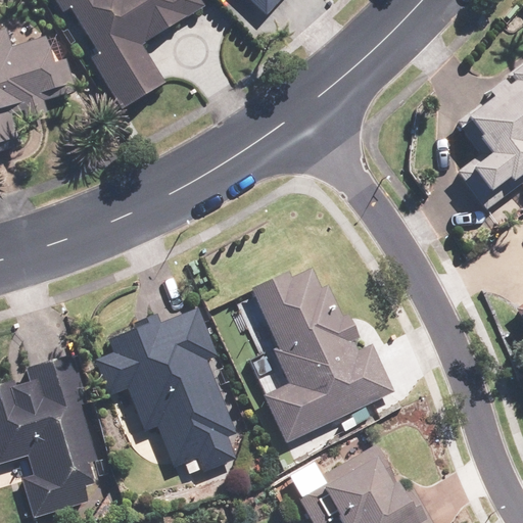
[(141,41),(205,6),(201,0),(59,0),(66,12),(74,8),(99,54),(92,58),(121,109),(165,85),(141,41)]
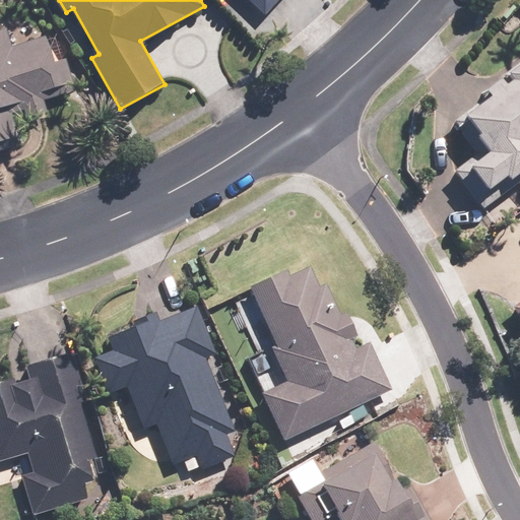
[(248,0),(264,15),(277,0),(248,0)]
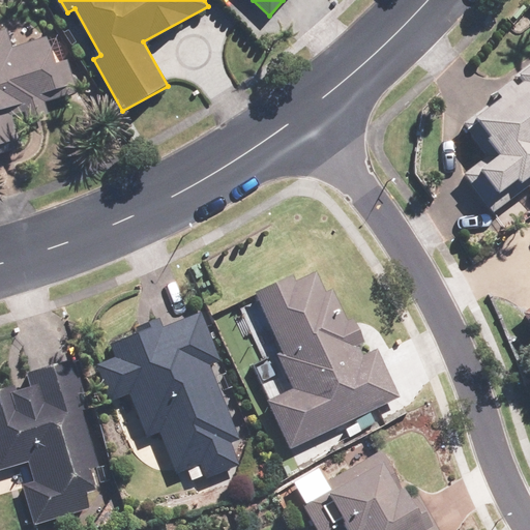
[(8,31),(0,33),(0,149),(21,143),(16,125),(50,115),(47,104),(77,95),(65,60),(54,63),(46,34),(12,45),(8,31)]
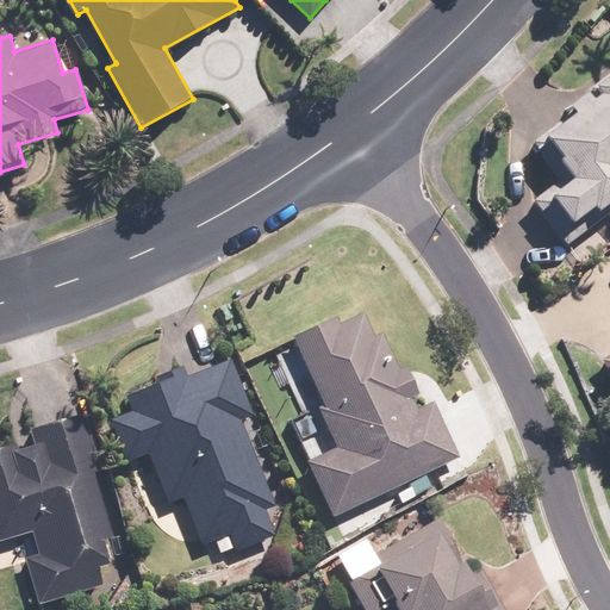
[(573,110),(531,141),(560,179),(533,199),(566,244),(609,211),(609,73),(568,105),(573,110)]
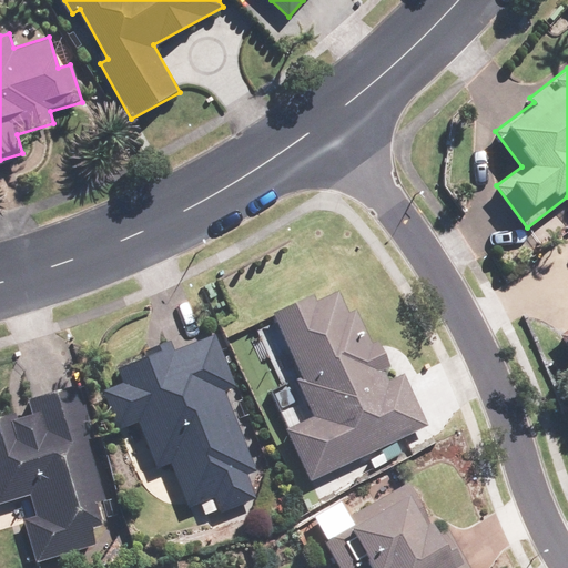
[(284,427),(308,480),(428,426),(404,373),(389,379),(385,371),(391,367),(378,340),(373,343),(357,308),(350,313),(338,290),(316,300),(313,293),(272,312),(301,376),(296,378),(312,414),(284,427)]
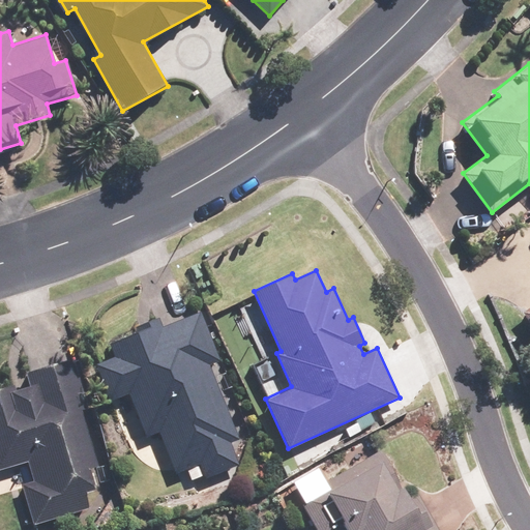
[(221,360),(200,311),(163,326),(158,317),(136,326),(138,333),(109,346),(113,357),(91,366),(107,403),(128,394),(146,437),(158,432),(176,475),(200,465),(206,480),(240,466),(230,442),(238,438),(208,365),(221,360)]
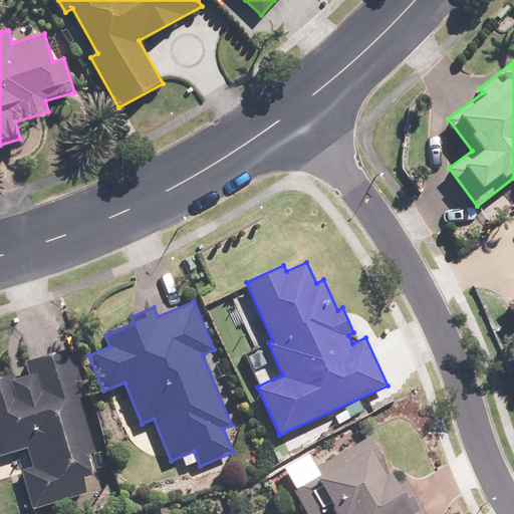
[(86,396),(72,347),(23,362),(32,392),(18,396),(11,373),(0,376),(0,456),(26,448),(32,466),(21,470),(33,510),(88,493),(83,478),(93,475),(87,455),(94,453),(78,398),(86,396)]
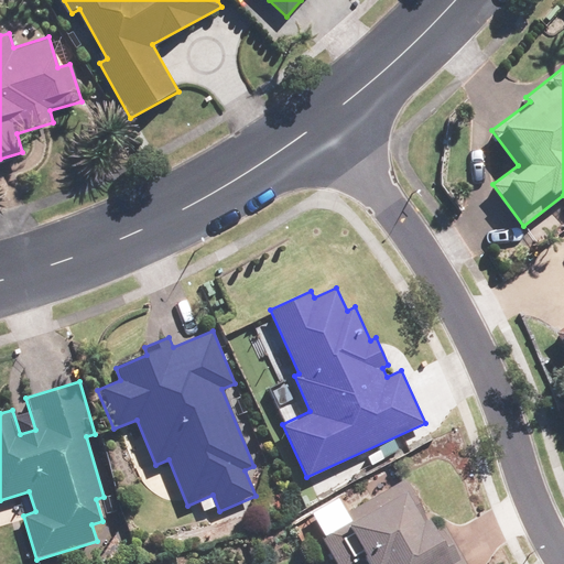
[(407,479),(346,512),(351,521),(322,538),(336,563),(456,563),(465,560),(446,524),(438,529),(432,517),(429,519),(407,479)]
